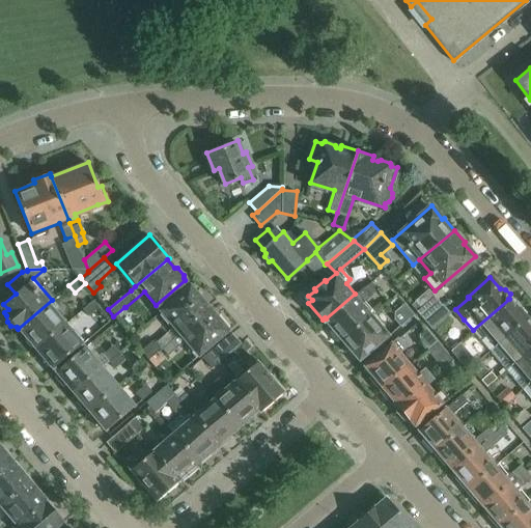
[(371,279),(355,294),(326,318),(332,327),(331,330),(336,336),(339,336),(341,339),(370,314),(361,303),(379,288),(371,279)]
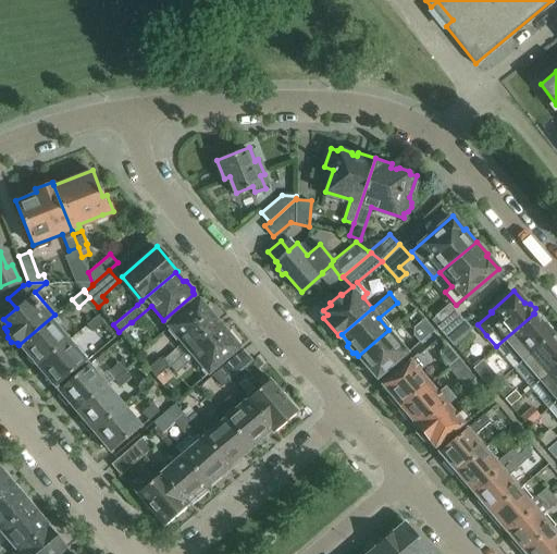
[(169,324),(182,340),(175,347),(163,357),(170,364),(220,321),(206,304),(200,297),(169,324)]
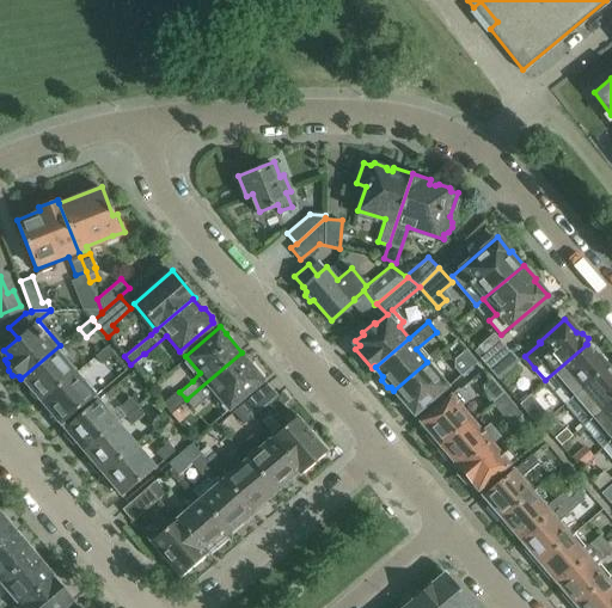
[(489,367),(509,349),(494,331),(478,345),(484,352),(481,356),(489,367)]
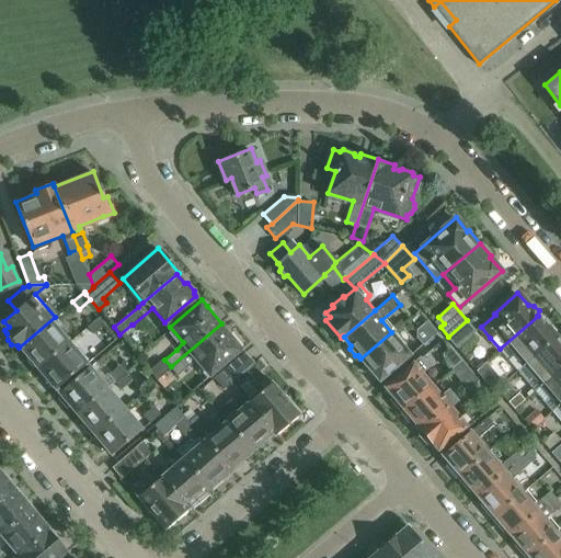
[(538,316),(500,349),(517,369),(556,337),(554,336),(556,331),(551,326),(546,326),(538,316)]
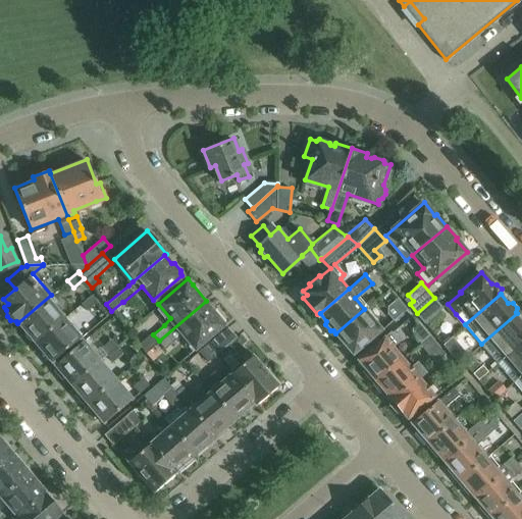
[(58,304),(51,295),(17,323),(19,322),(25,329),(27,334),(30,338),(34,339),(35,341),(63,317),(54,306),(58,304)]
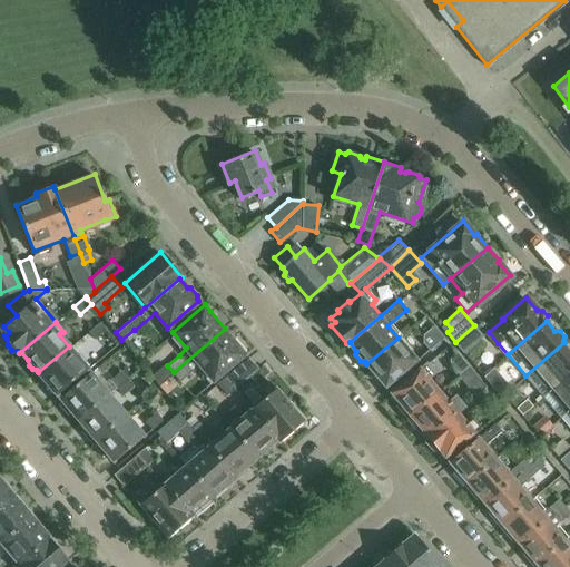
[(98,322),(88,330),(95,338),(105,329),(98,322)]
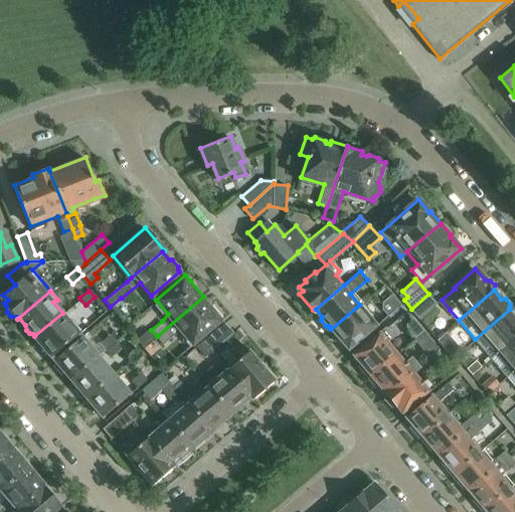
[(430,294),(428,294),(411,309),(419,318),(438,303),(430,294)]
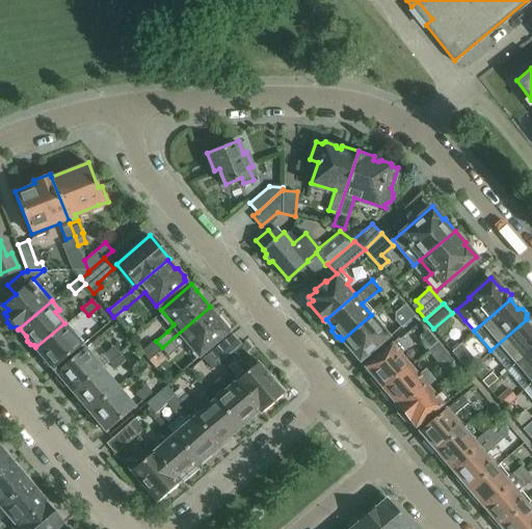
[(230,328),(210,307),(162,347),(167,354),(179,345),(187,340),(200,354),(230,328)]
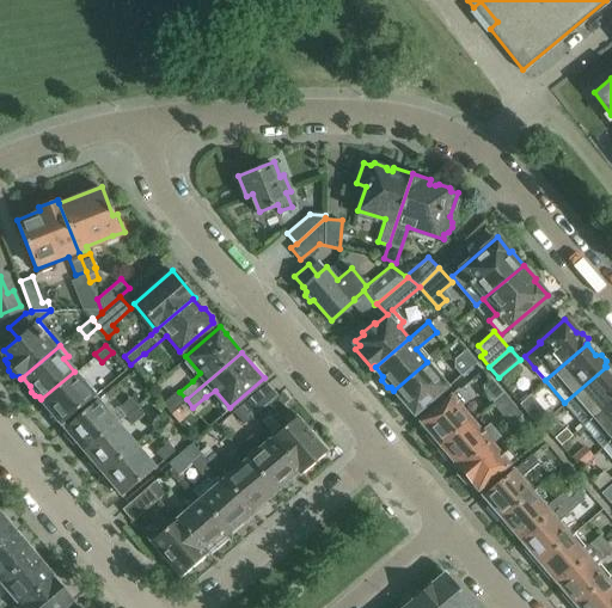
[(427,362),(393,391),(395,392),(395,395),(401,403),(404,403),(414,413),(430,399),(446,386),(427,362)]
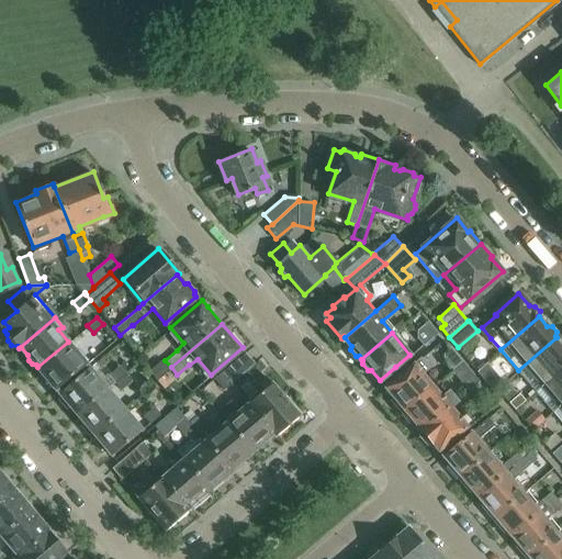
[(561,338),(558,339),(557,337),(518,370),(535,390),(561,366),(561,338)]
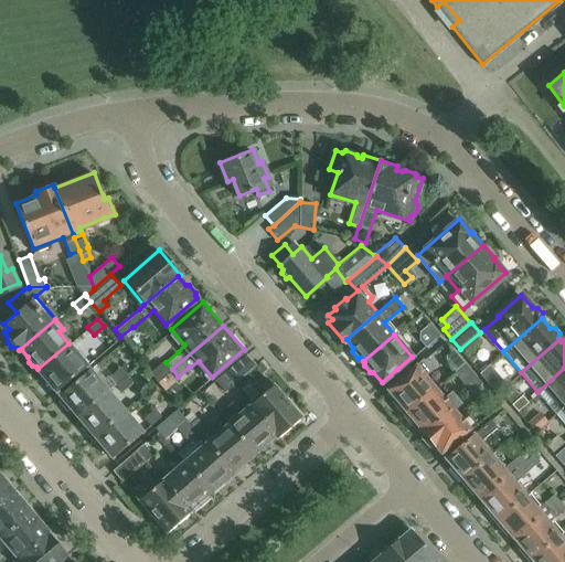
[(68,343),(38,369),(45,378),(46,383),(50,386),(54,389),(56,391),(87,366),(74,350),(68,343)]
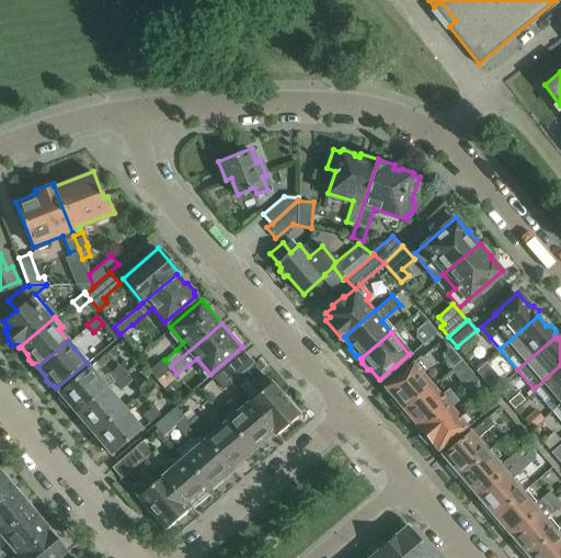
[(454,365),(461,359),(449,344),(443,351),(443,355),(451,366),(454,365)]
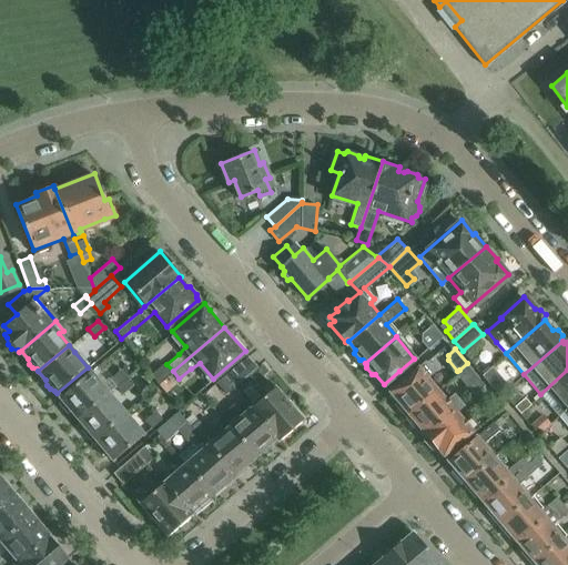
[(247,354),(224,374),(234,386),(257,366),(247,354)]
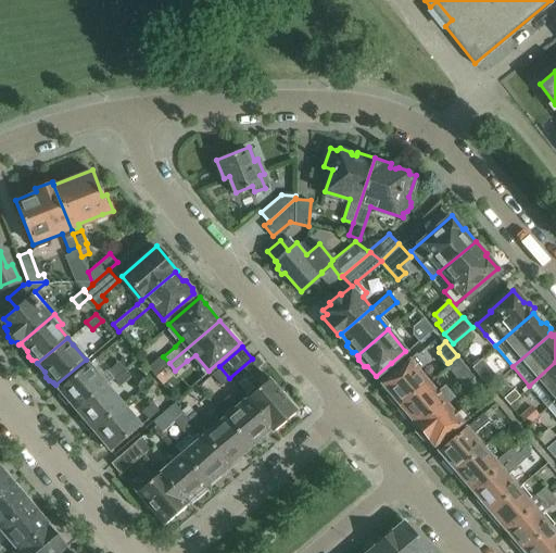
[(416,354),(381,382),(388,391),(384,393),(396,407),(429,379),(418,367),(424,363),(416,354)]
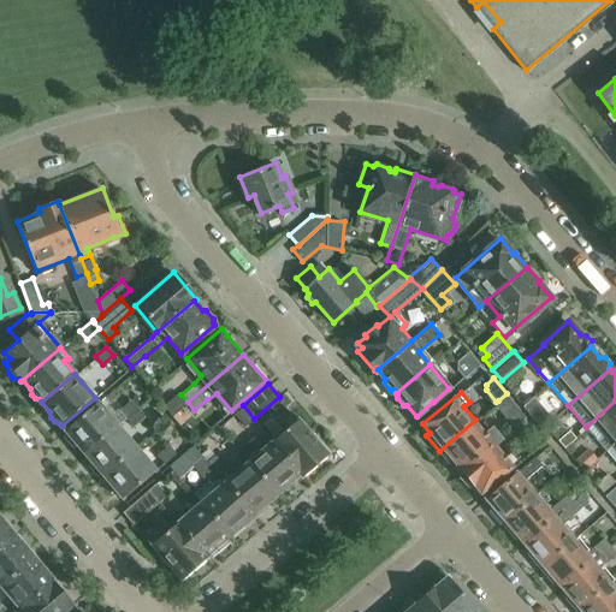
[(507,393),(498,400),(509,413),(516,405),(507,393)]
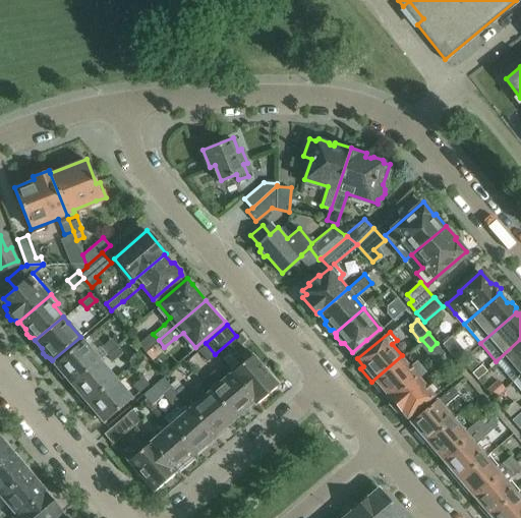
[(442,343),(449,351),(458,343),(452,335),(442,343)]
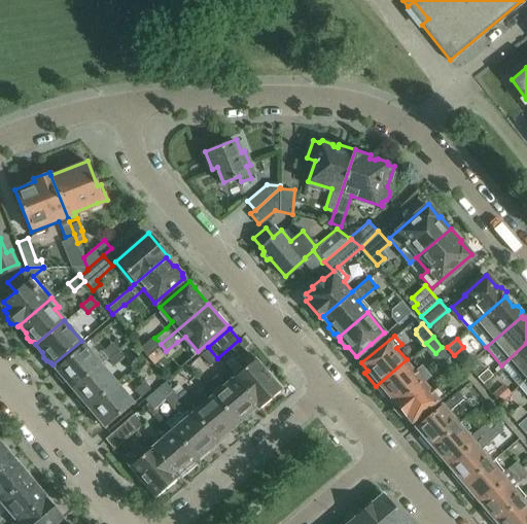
[(56,368),(58,371),(55,373),(64,382),(67,379),(73,386),(99,364),(108,357),(117,349),(123,344),(119,341),(114,345),(111,341),(94,356),(83,344),(56,368)]
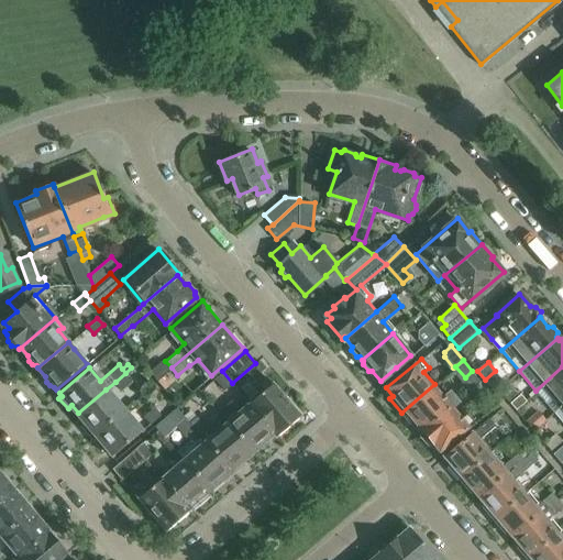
[(562,366),(536,391),(553,412),(562,402),(562,366)]
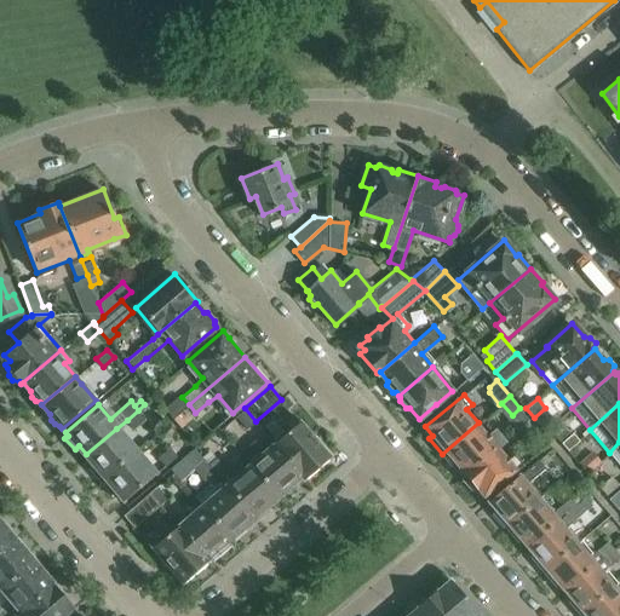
[(256,421),(245,408),(236,416),(246,429),(256,421)]
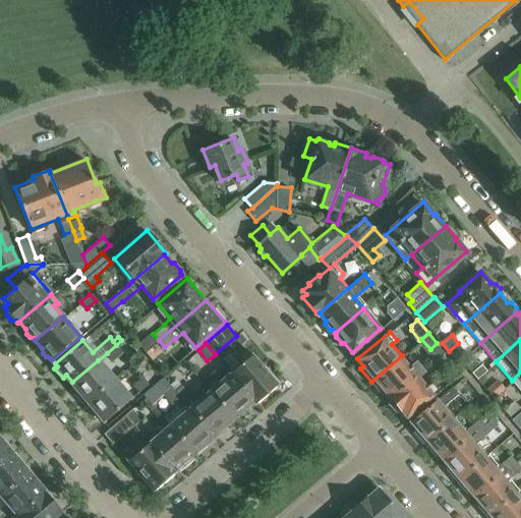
[(122,351),(116,345),(107,353),(112,359),(122,351)]
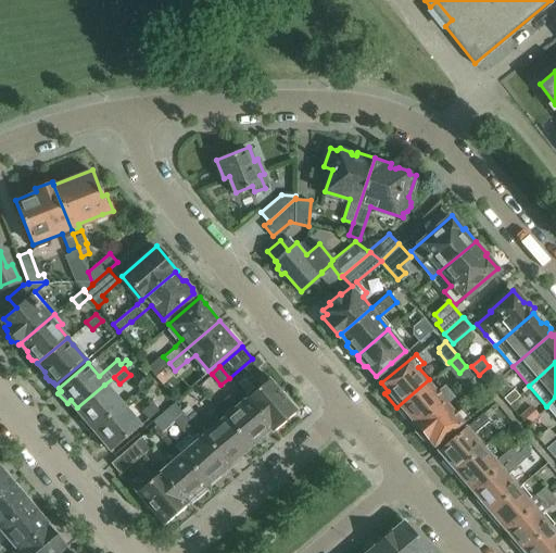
[(260,387),(247,399),(272,428),(273,430),(297,410),(263,372),(254,379),(260,387)]
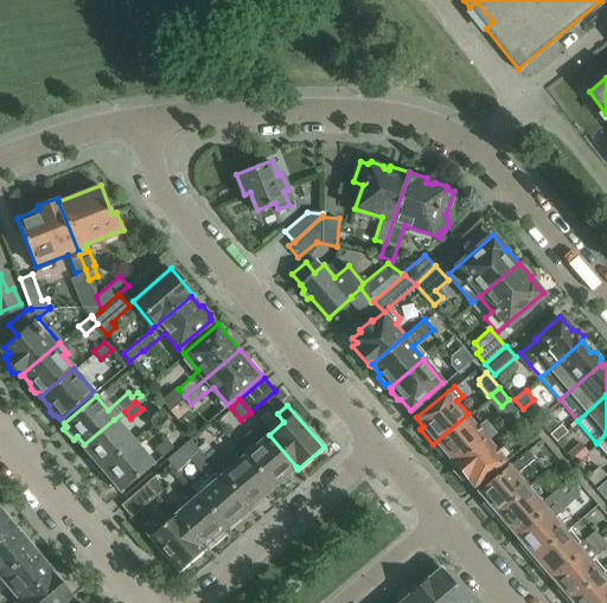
[(468,414),(433,444),(443,457),(447,454),(455,463),(492,431),(485,422),(479,427),(468,414)]
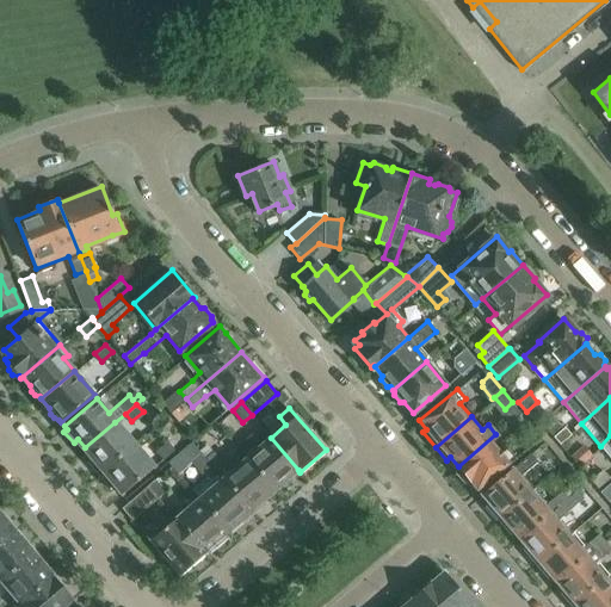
[(115,422),(85,447),(85,448),(84,450),(92,458),(87,462),(98,475),(135,444),(115,422)]
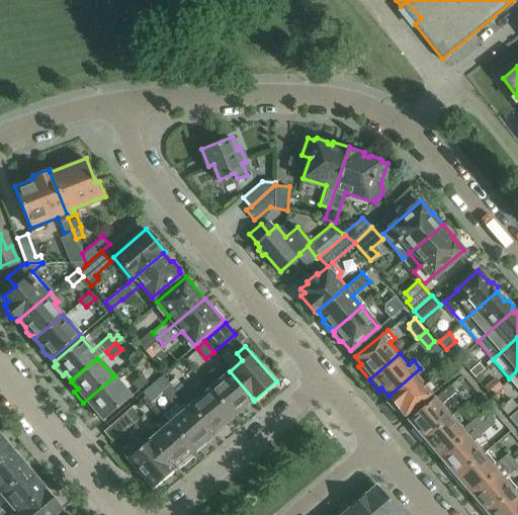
[(446,367),(452,375),(462,367),(456,359),(446,367)]
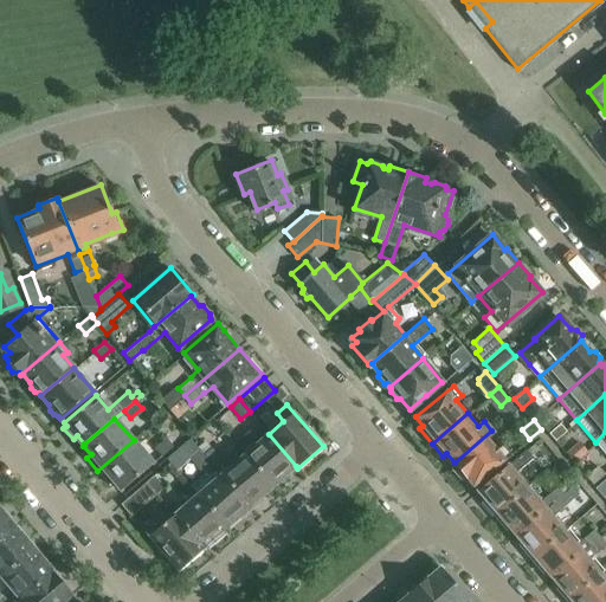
[(269,434),(259,441),(250,431),(236,442),(245,453),(272,485),(296,466),(269,434)]
